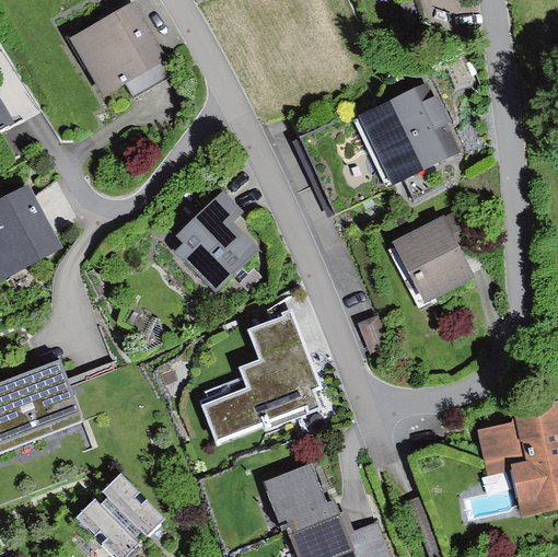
[(398,0),(402,14),(417,11),(414,0),(398,0)]
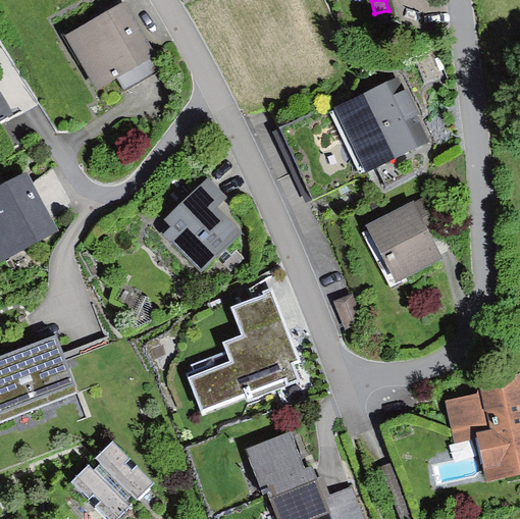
[(121,6),(65,36),(93,88),(149,58),(121,6)]
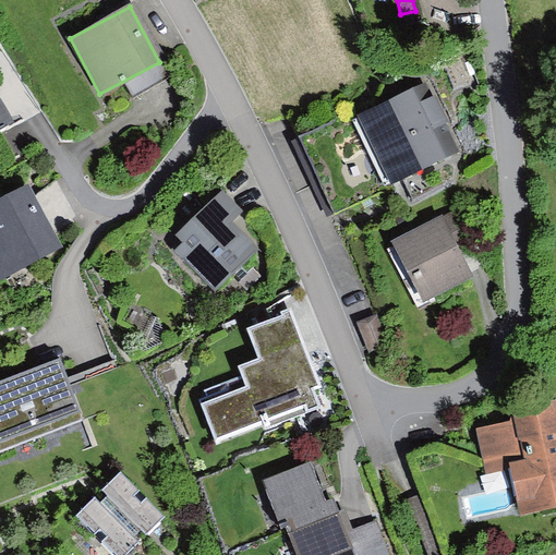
[(426,83),(359,115),(390,182),(458,149),(426,83)]
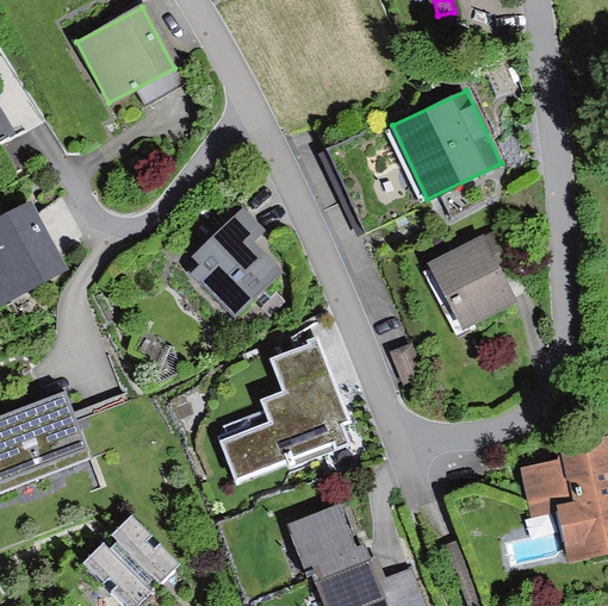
[(0,138),(13,131),(1,111),(0,108),(0,138)]
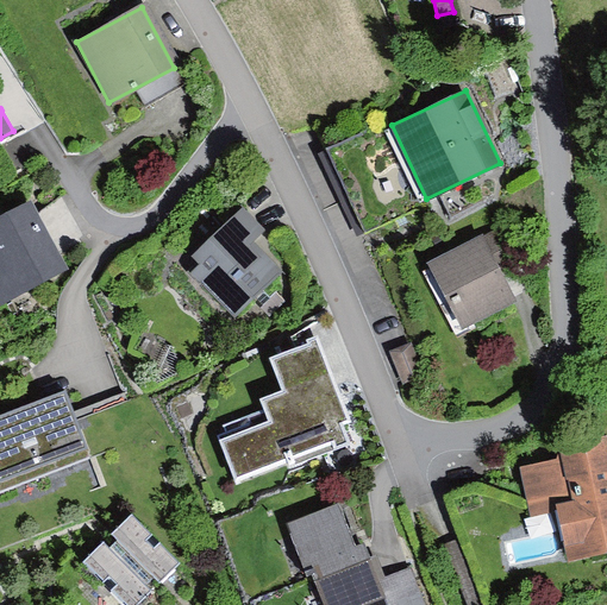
[(29,200),(0,215),(0,302),(66,268),(29,200)]
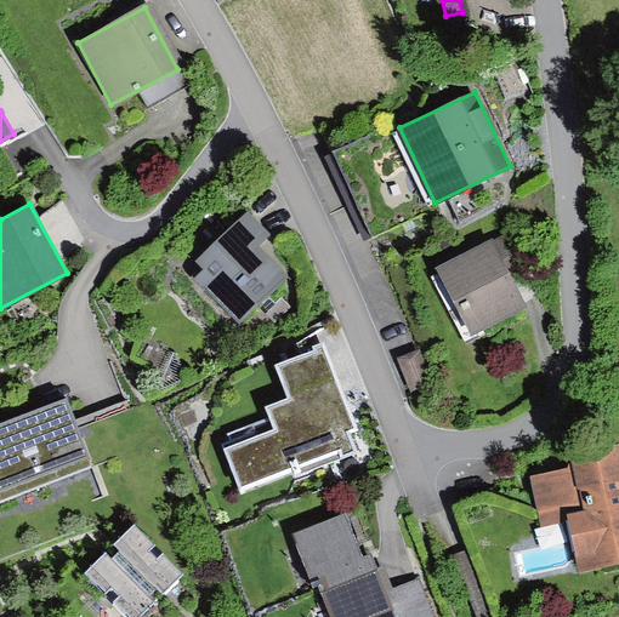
[(268,233),(245,210),(193,261),(202,269),(192,278),(237,324),(287,275),(256,245),(268,233)]
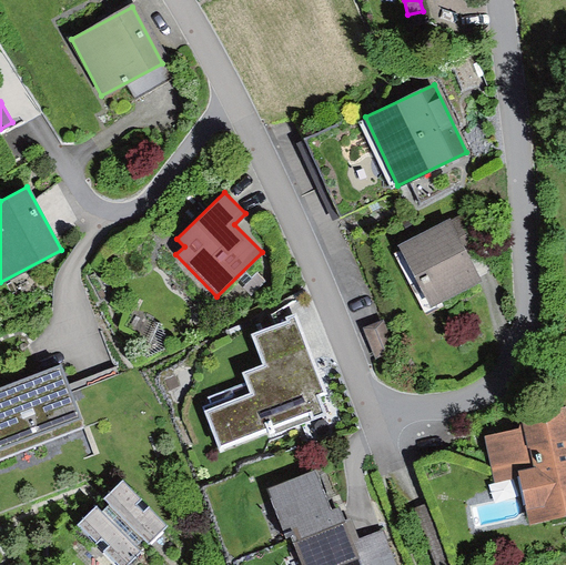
[(466,214),(395,245),(421,302),(474,278),(464,256),(482,249),(466,214)]
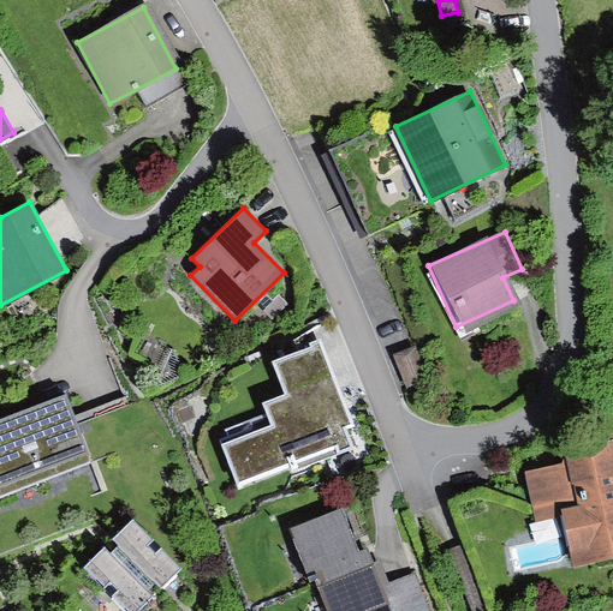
[(271,425),(222,444),(238,485),(333,449),(334,455),(351,448),(344,427),(351,425),(317,337),(307,341),(309,347),(271,363),(284,395),(262,403),(271,425)]
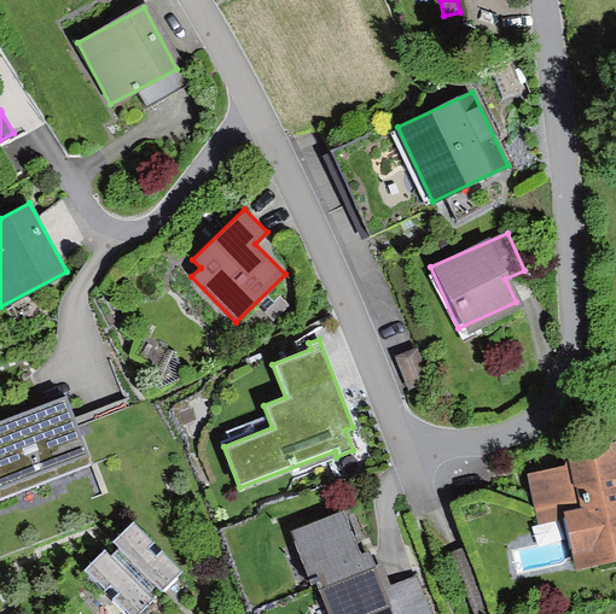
[(416,345),(393,354),(406,386),(429,376),(416,345)]
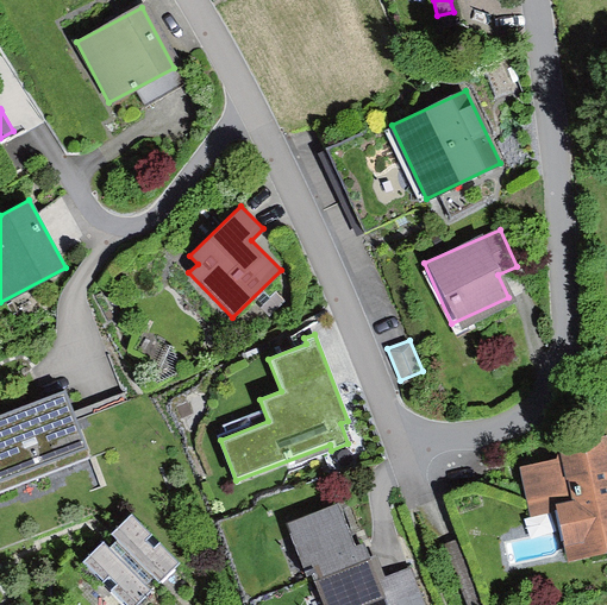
[(64,389),(0,414),(0,479),(87,446),(73,408),(64,389)]
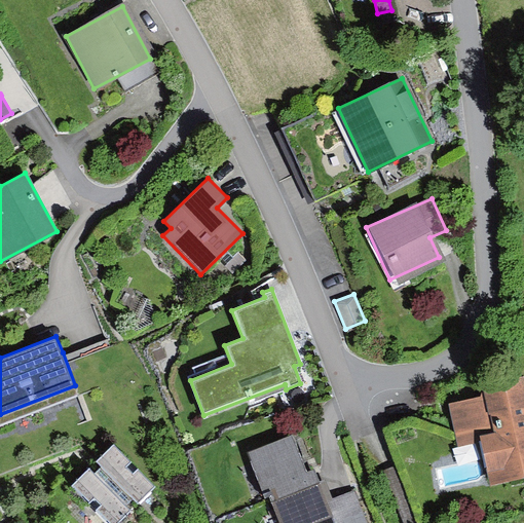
[(484,395),(448,403),(457,444),(479,439),(490,485),(523,477),(523,379),(523,375),(482,384),(484,395)]
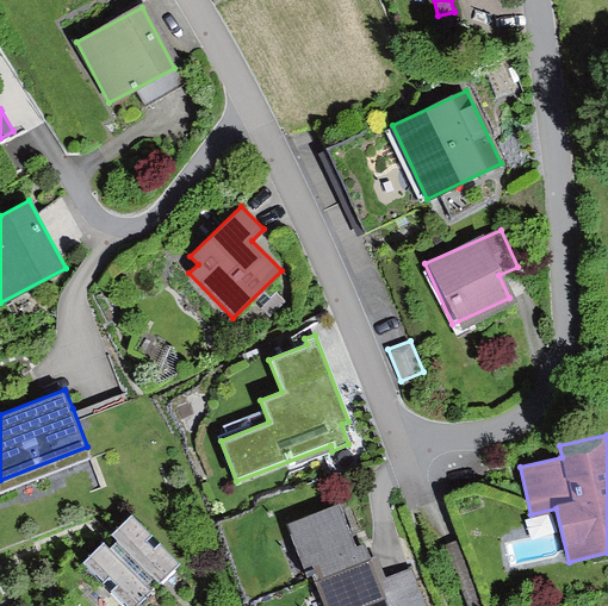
[(336,504),(283,525),(302,570),(309,567),(314,581),(368,561),(363,544),(354,548),(336,504)]
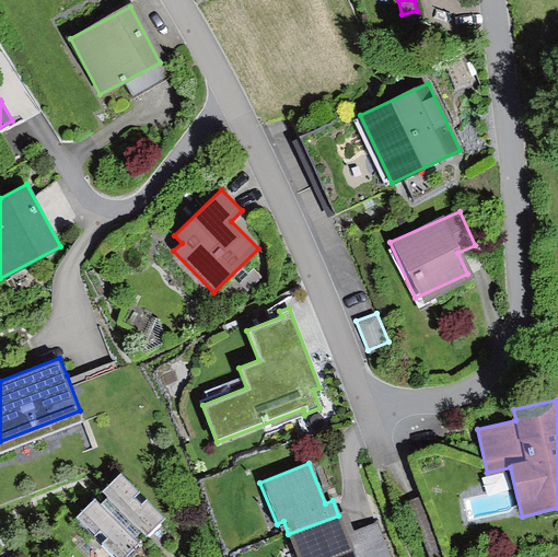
[(138,489),(119,471),(100,489),(106,496),(100,502),(94,497),(74,515),(92,533),(99,526),(106,534),(100,542),(115,556),(120,556),(137,542),(132,536),(140,529),(146,533),(164,515),(146,497),(140,502),(132,495),(138,489)]
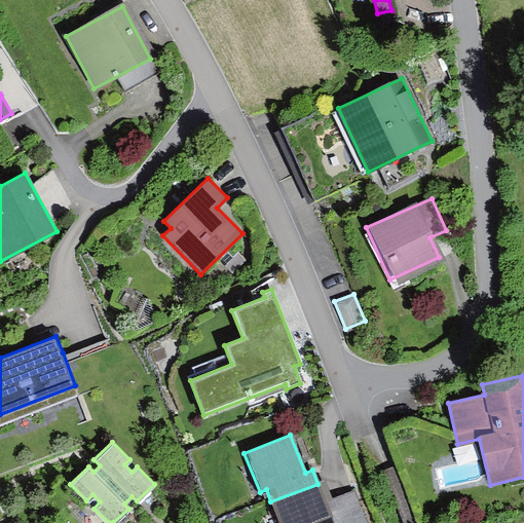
[(317,484),(270,501),(278,522),(366,522),(364,522),(334,522),(325,499),(317,484)]
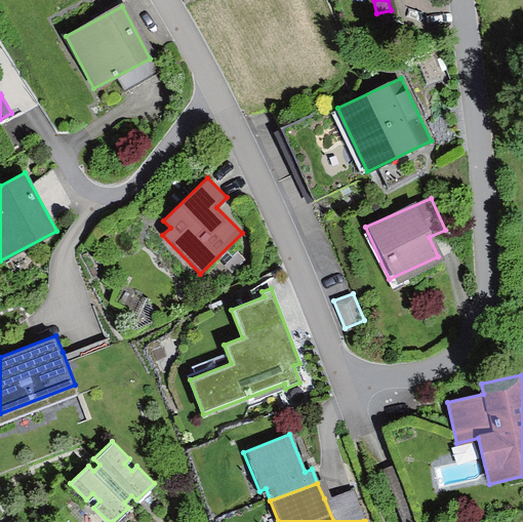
[(352,487),(324,498),(333,521),(363,521),(365,521),(352,487)]
